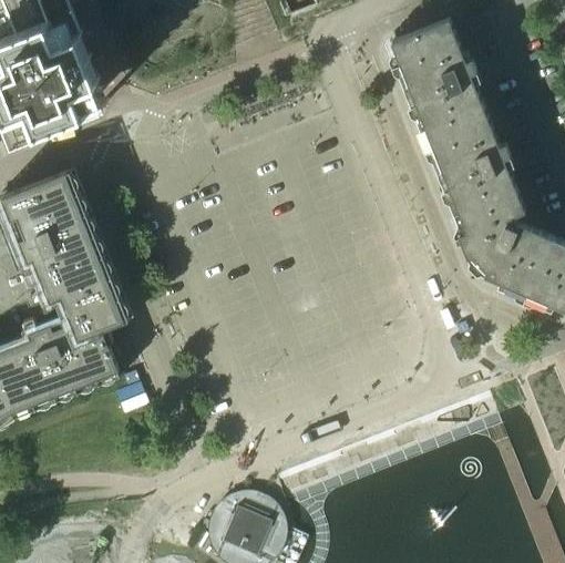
[(0,105),(14,141),(106,104),(69,10),(64,0),(0,0),(0,105)]
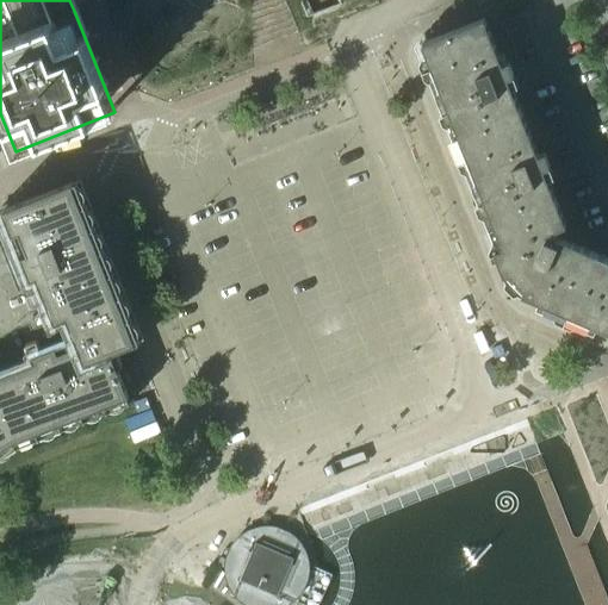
[(456,141),(517,117),(504,83),(512,81),(506,67),(498,69),(481,24),(419,49),(456,141)]
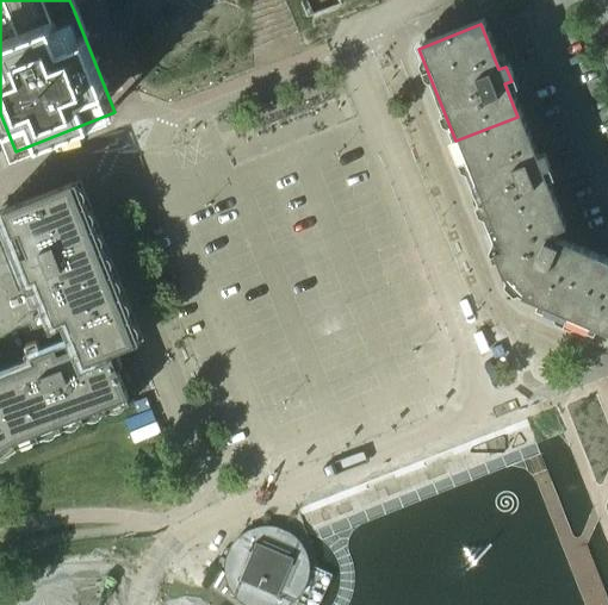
[(456,141),(491,234),(554,209),(540,174),(547,172),(541,157),(535,160),(517,117),(456,141)]
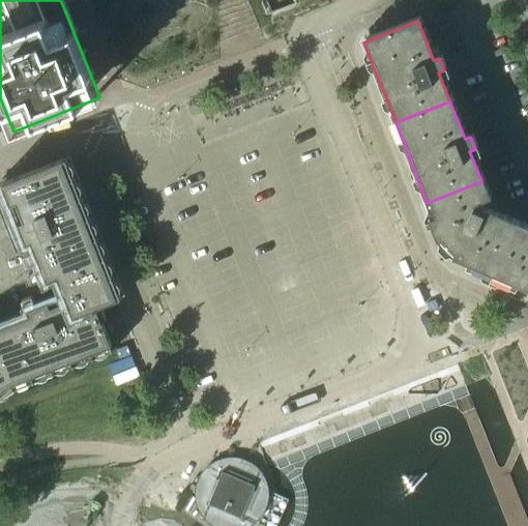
[(56,281),(99,263),(60,164),(0,186),(24,247),(30,245),(46,285),(56,281)]
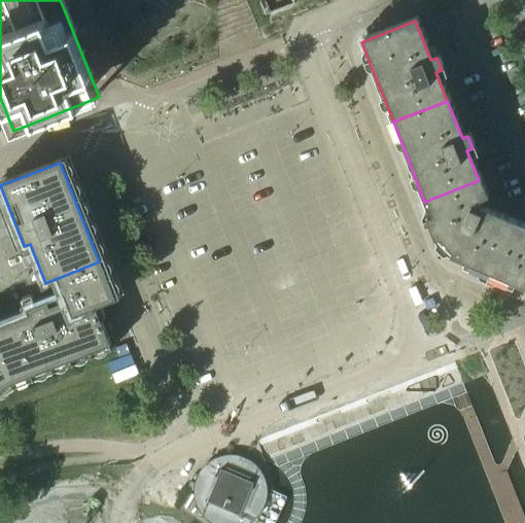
[(487,276),(511,222),(480,210),(478,215),(471,212),(468,206),(486,199),(479,180),(424,202),(431,218),(424,221),(431,242),(436,254),(487,276)]
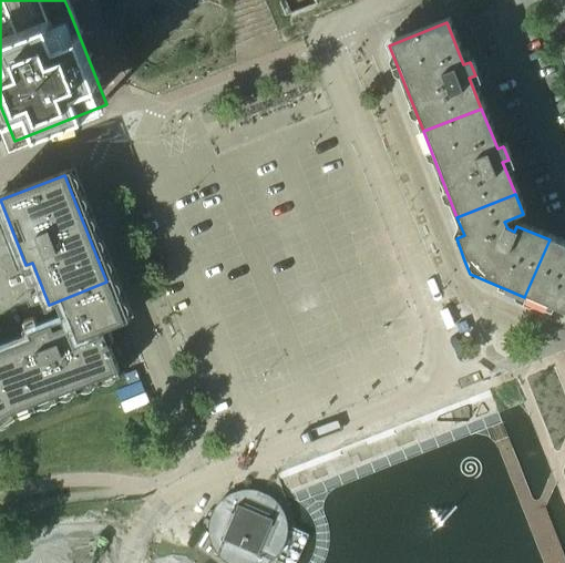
[(564,246),(550,239),(524,297),(564,315),(564,246)]
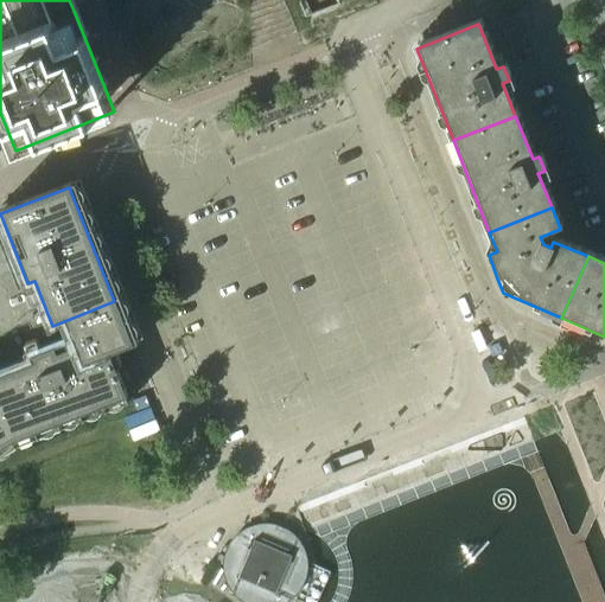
[(0,426),(11,446),(125,401),(107,357),(133,346),(114,301),(64,321),(72,343),(0,370),(0,426)]
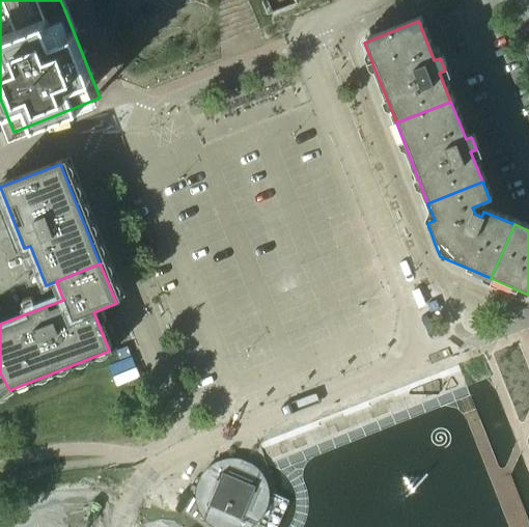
[(0,396),(9,390),(0,372),(0,396)]
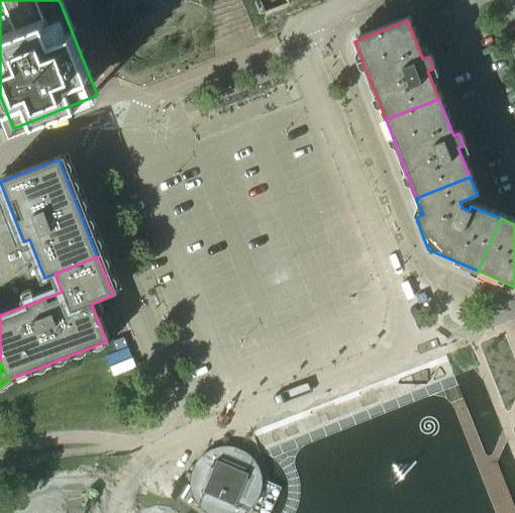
[(251,483),(250,479),(246,478),(250,468),(247,466),(244,464),(241,462),(238,459),(234,458),(230,458),(227,457),(223,457),(219,458),(216,459),(214,464),(205,459),(202,462),(200,465),(198,469),(197,472),(196,476),(195,479),(195,483),(195,487),(195,490),(196,494),(200,496),(196,505),(199,508),(203,510),(206,512),(230,512),(232,509),(239,512),(242,512),(244,511),(246,508),(248,504),(249,501),(250,498),(251,494),(251,490),(251,487),(251,483)]
